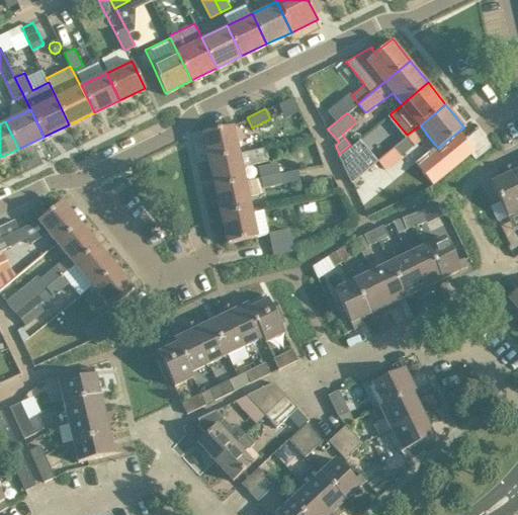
[(202,132),(208,159),(239,153),(232,124),(202,132)]
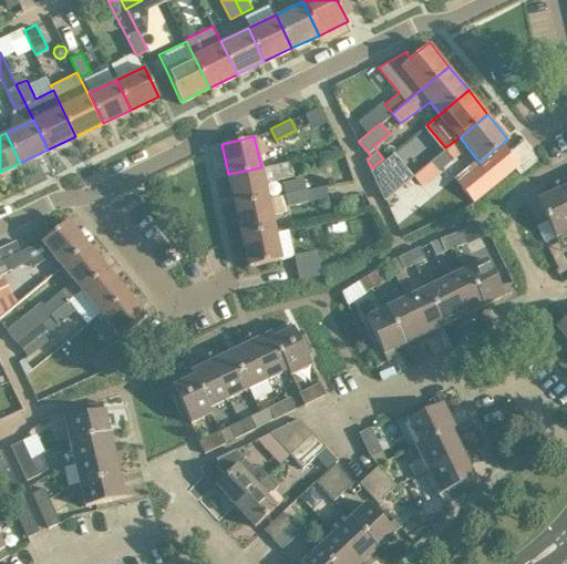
[(460,137),(445,147),(453,157),(466,146),(465,144),(460,137)]
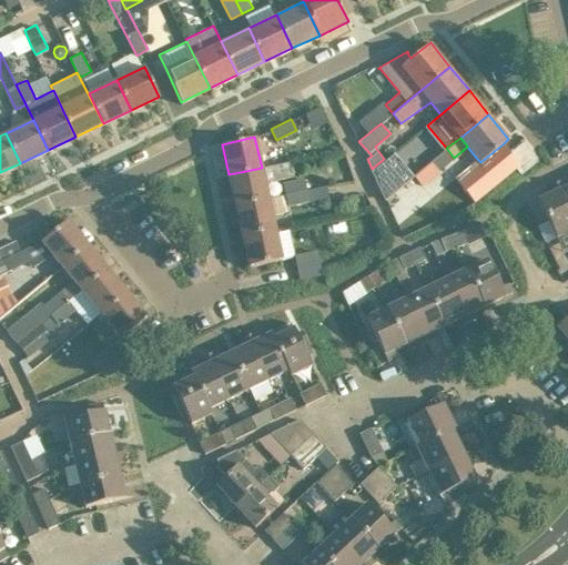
[(519,164),(503,144),(480,162),(477,159),(455,178),(474,201),(519,164)]
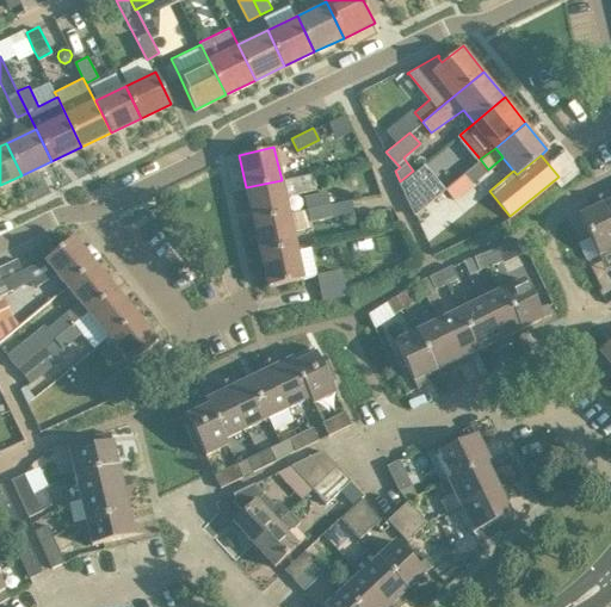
[(488,169),(480,159),(464,172),(473,183),(488,169)]
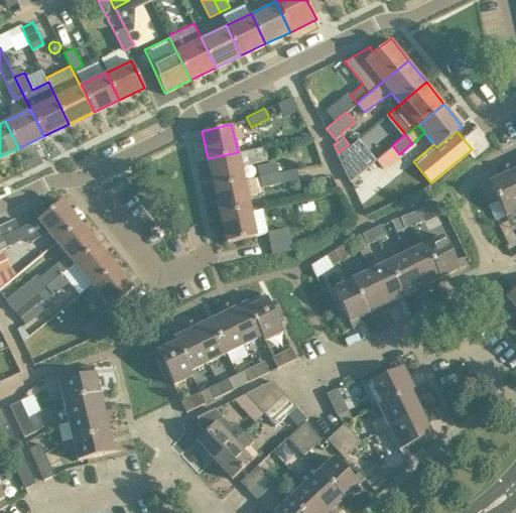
[(338,153),(337,155),(341,164),(363,146),(357,138),(349,144),(338,153)]
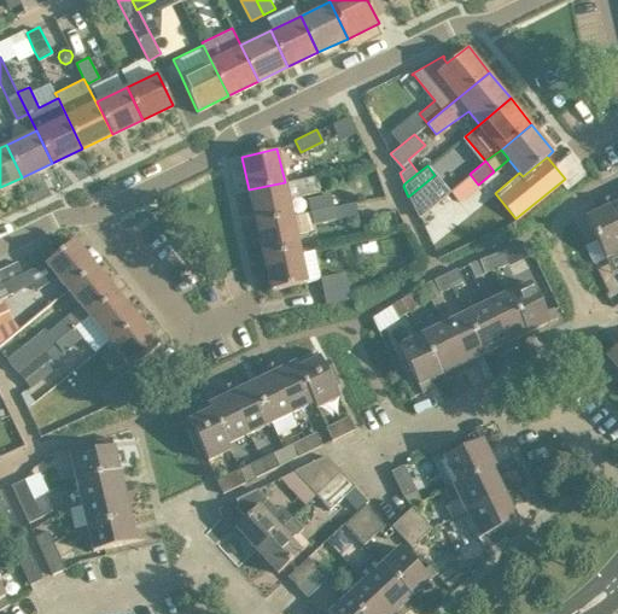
[(249,189),(256,222),(291,215),(287,198),(301,196),(301,193),(316,189),(314,175),(285,182),(249,189)]
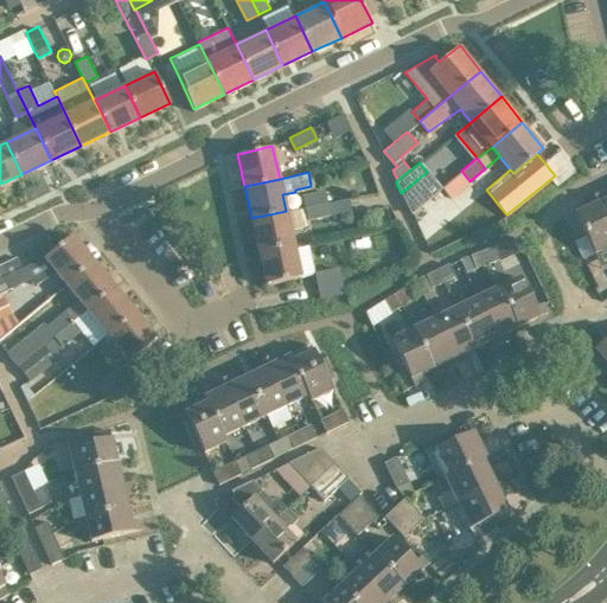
[(304,207),(327,200),(325,188),(301,194),(304,207)]
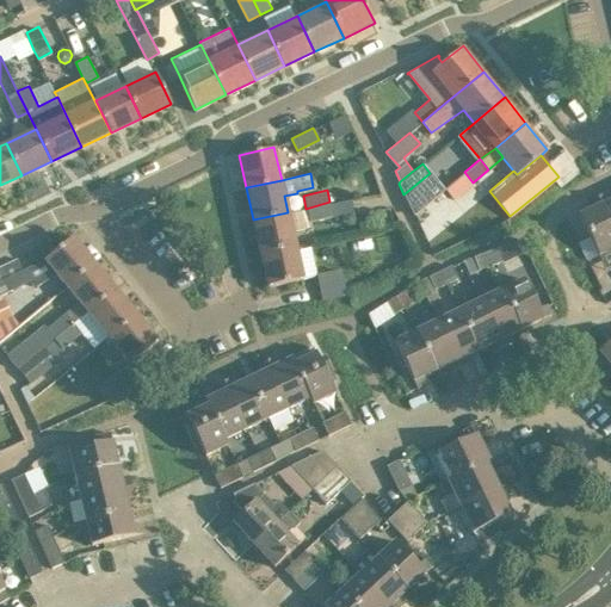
[(606,191),(597,194),(610,222),(610,197),(610,198),(606,191)]
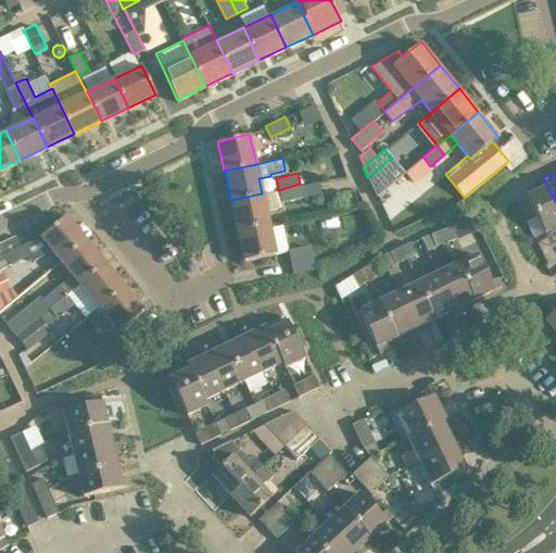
[(555,224),(555,202),(543,177),(535,181),(539,188),(527,195),(539,220),(530,224),(535,235),(544,230),(555,224)]
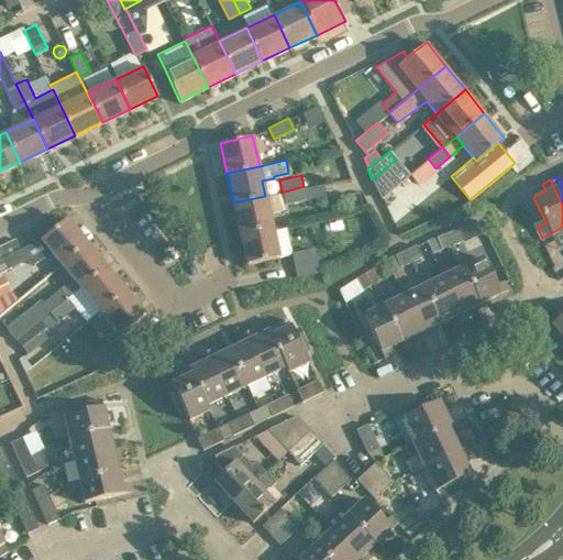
[(233,202),(240,232),(272,226),(269,212),(287,209),(287,202),(307,198),(315,197),(316,202),(320,206),(329,205),(323,183),(304,186),(282,193),(265,196),(233,202)]
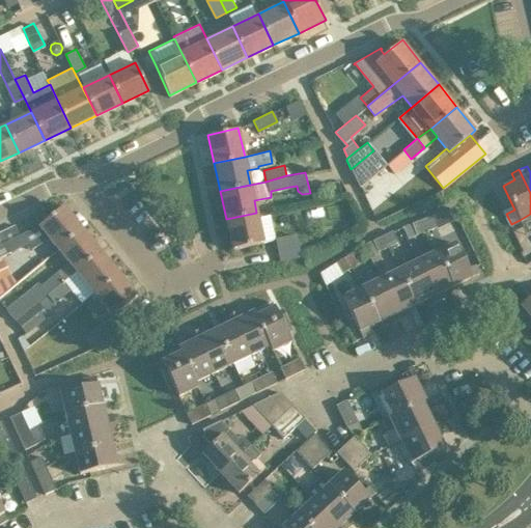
[(49,237),(58,248),(82,228),(63,205),(39,225),(20,233),(0,243),(0,255),(9,250),(10,252),(29,243),(32,248),(49,237)]
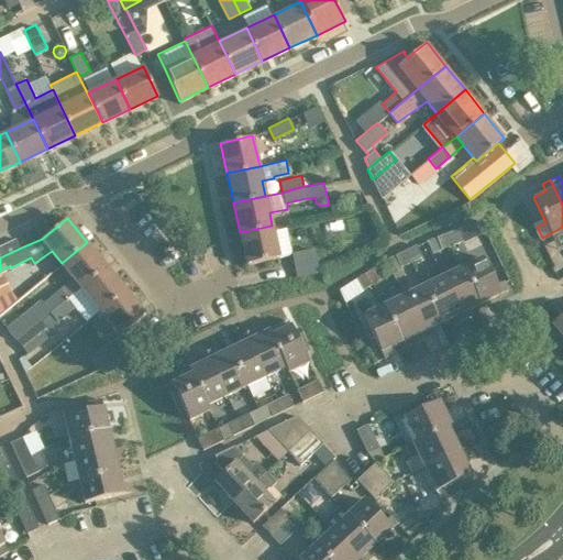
[(272,226),(240,232),(247,263),(279,256),(278,255),(293,252),(289,235),(275,239),(272,226)]
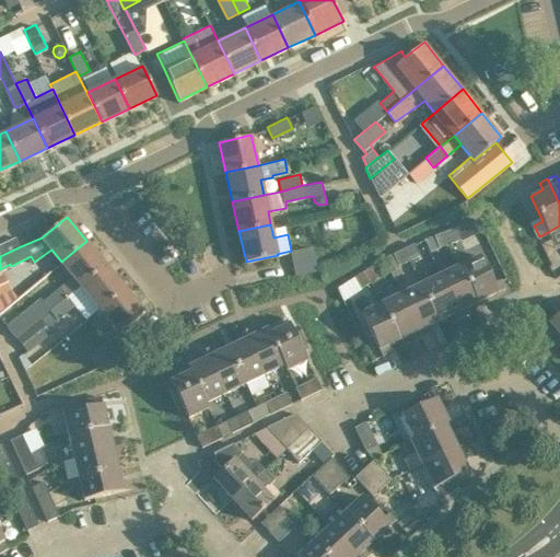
[(445,230),(450,242),(455,256),(465,253),(458,239),(461,238),(456,225),(445,230)]
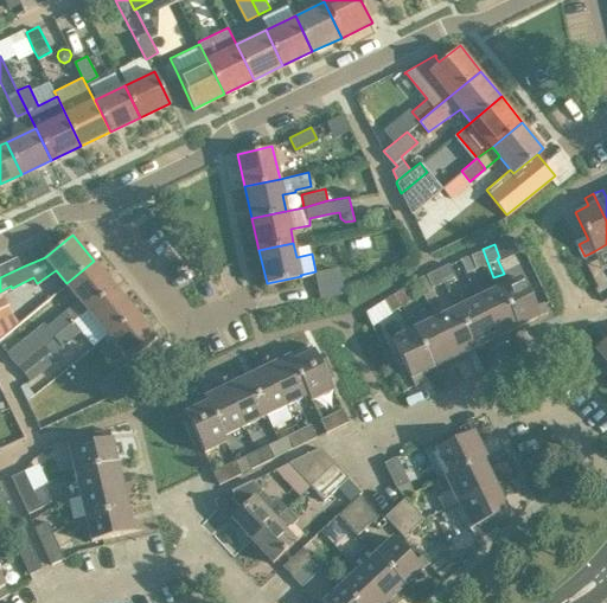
[(475,267),(487,262),(483,249),(471,254),(475,267)]
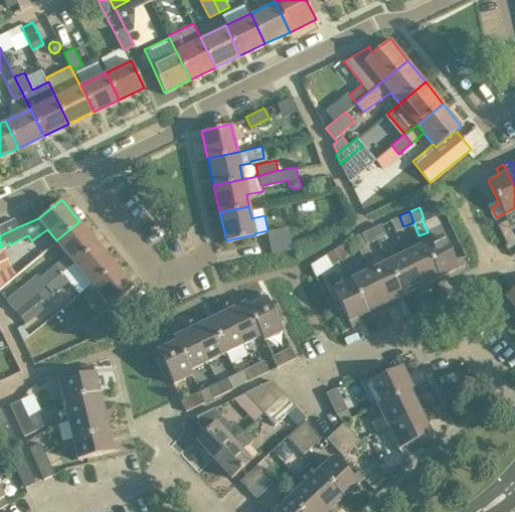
[(15,216),(0,223),(0,235),(19,226),(15,216)]
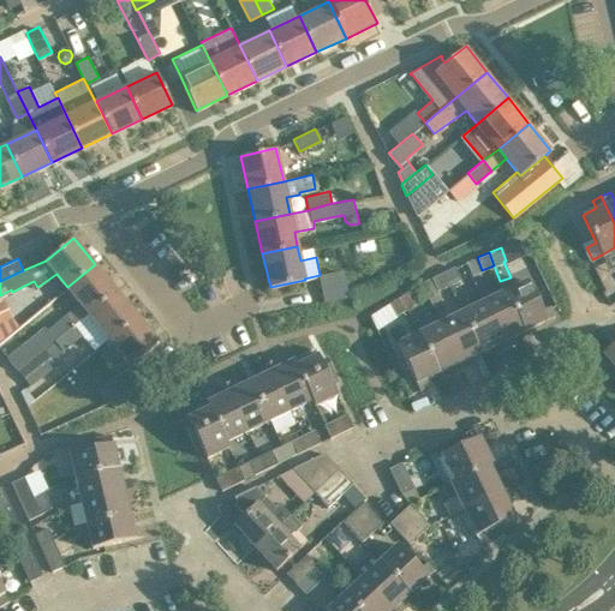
[(318,276),(320,276),(324,300),(347,295),(360,289),(359,283),(382,274),(377,263),(358,270),(359,274),(351,276),(351,280),(345,281),(342,270),(318,276)]
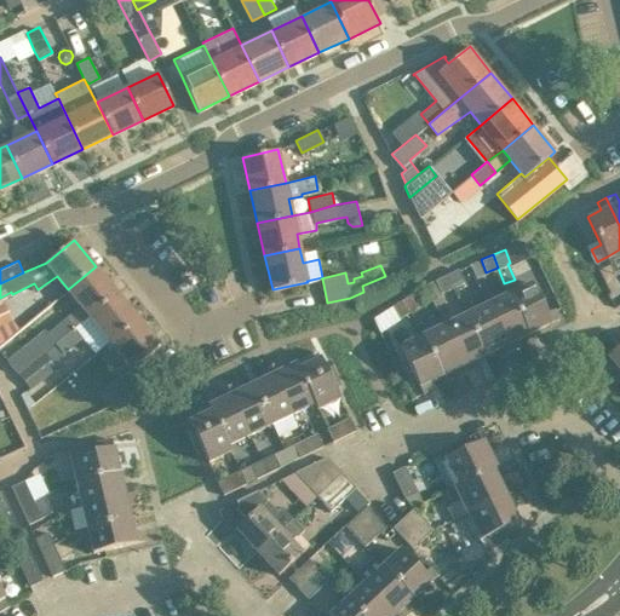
[(7,360),(16,372),(74,327),(89,315),(116,292),(96,266),(68,289),(80,305),(46,332),(44,328),(7,360)]
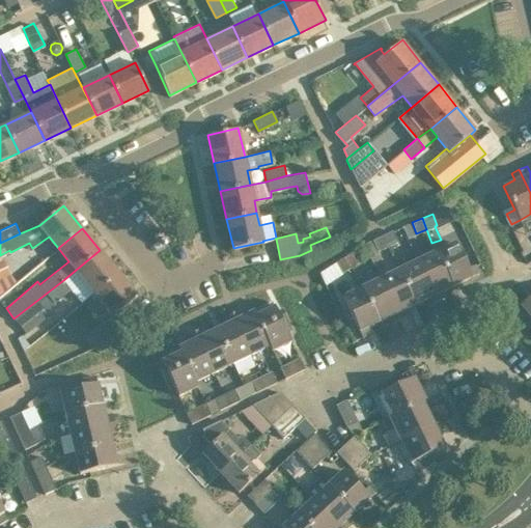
[(392,229),(383,234),(388,245),(398,241),(392,229)]
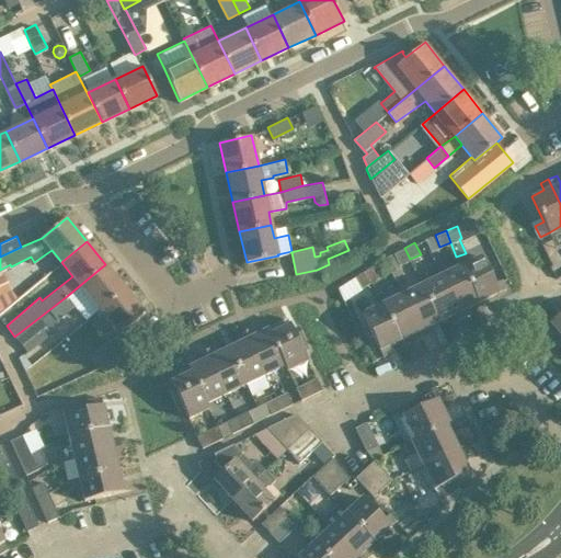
[(410,259),(404,248),(393,252),(385,258),(393,276),(403,272),(399,264),(410,259)]
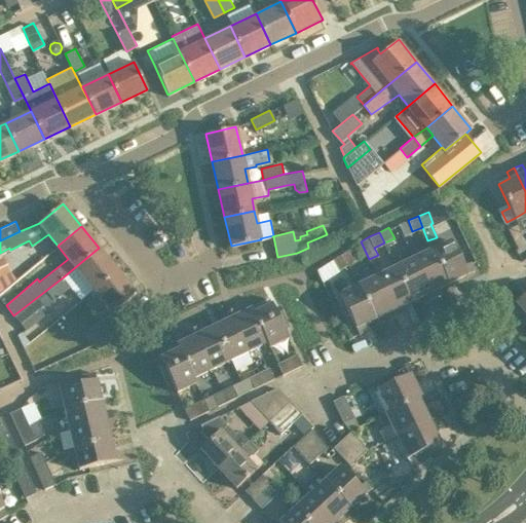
[(451,238),(431,248),(448,283),(475,270),(471,261),(463,265),(451,238)]
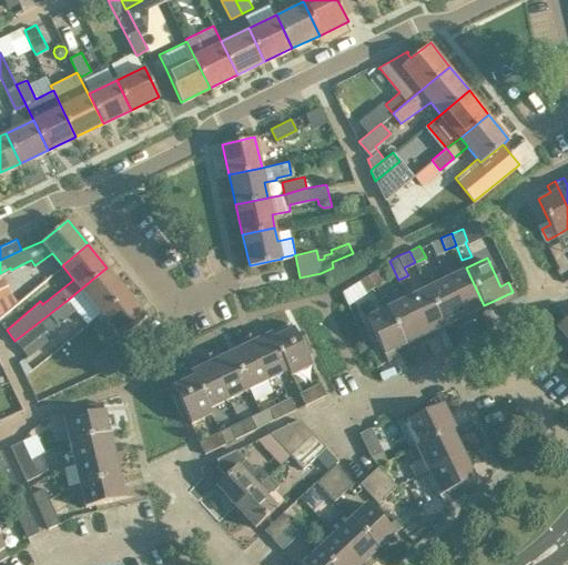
[(378,266),(368,273),(376,284),(386,278),(378,266)]
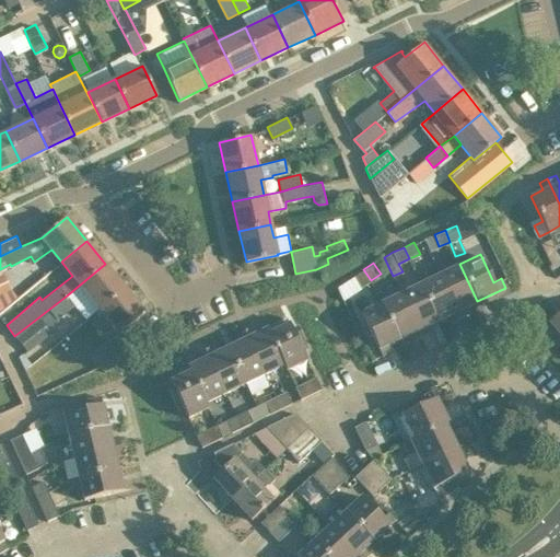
[(105,264),(80,285),(100,309),(125,288),(105,264)]
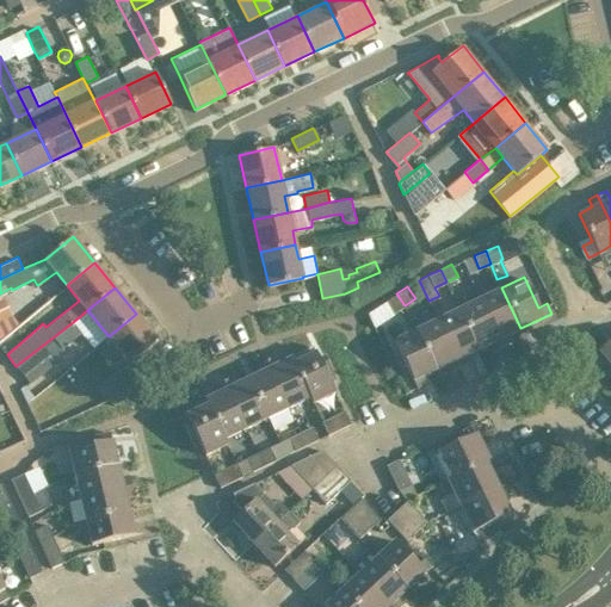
[(501,287),(480,298),(503,346),(512,341),(508,334),(520,328),(501,287)]
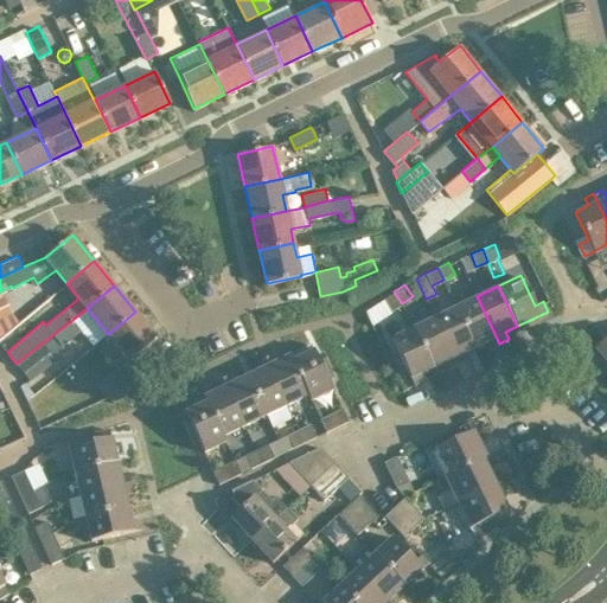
[(402,303),(394,292),(384,299),(391,310),(402,303)]
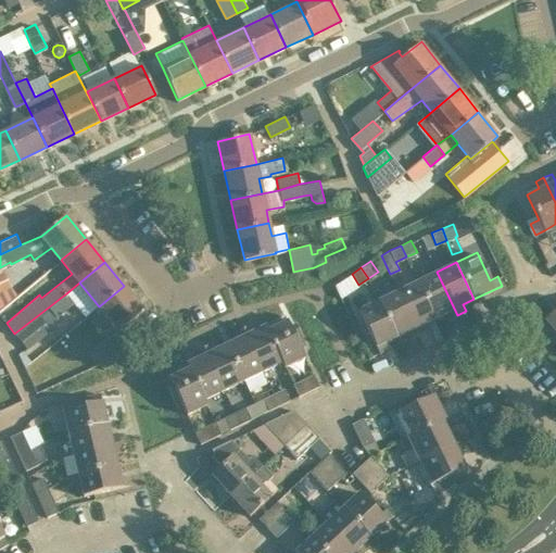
[(3,272),(0,273),(0,306),(15,296),(3,272)]
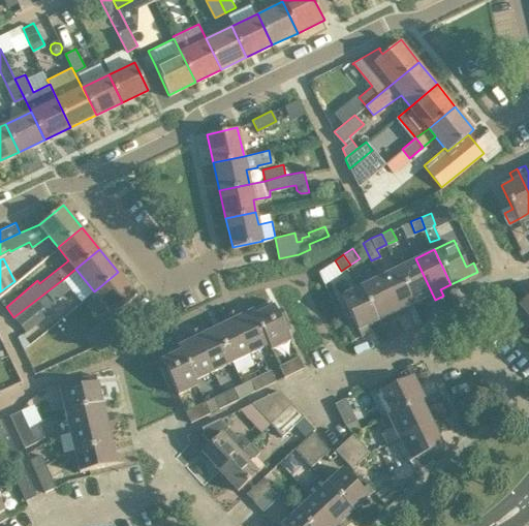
[(415,258),(397,267),(414,302),(425,297),(428,303),(435,300),(415,258)]
